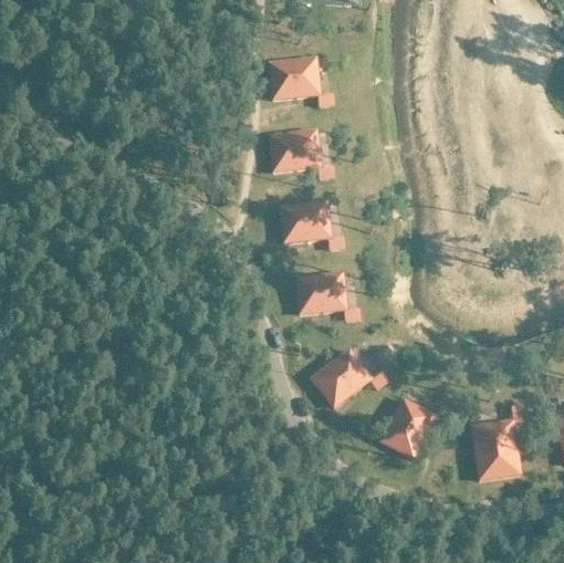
[(317,59),(270,64),(274,100),(321,95),(317,59)]
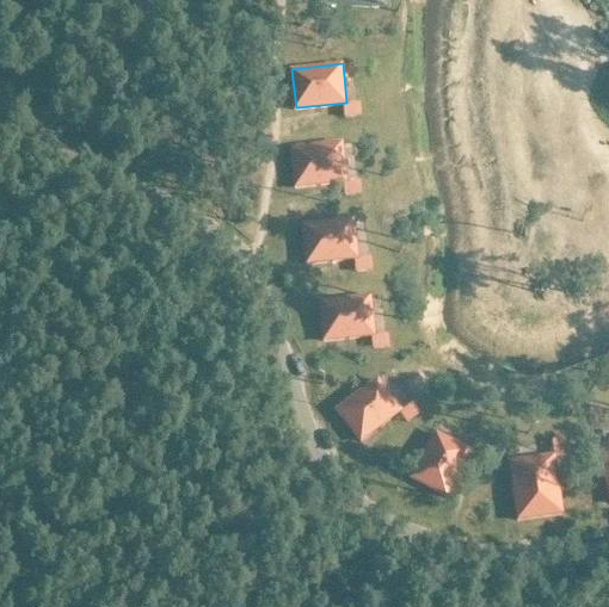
[(343,141),(291,147),(296,186),(346,180),(343,141)]
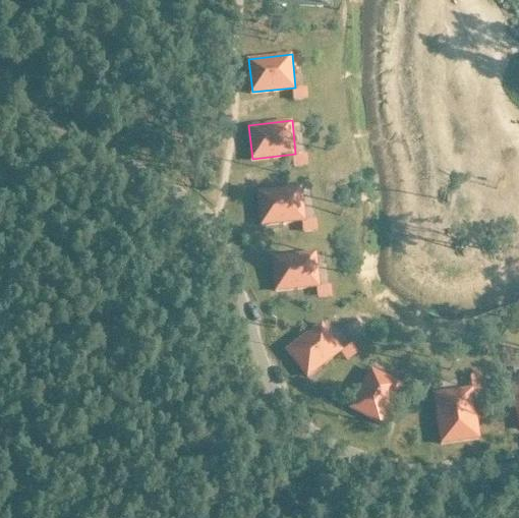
[(297,149),(297,155),(287,155),(287,165),(308,164),(307,148),(297,149)]
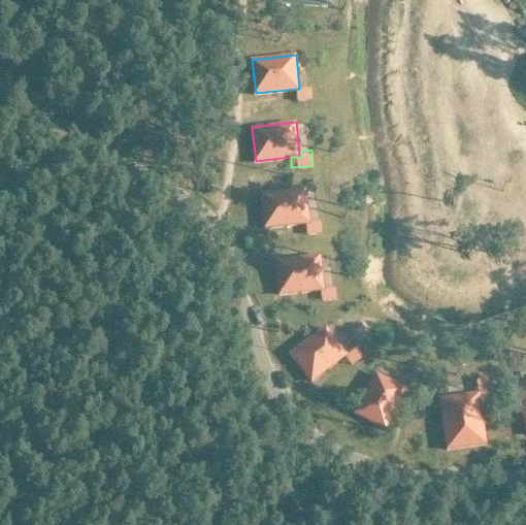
[(306,188),(263,193),(266,226),(310,222),(306,188)]
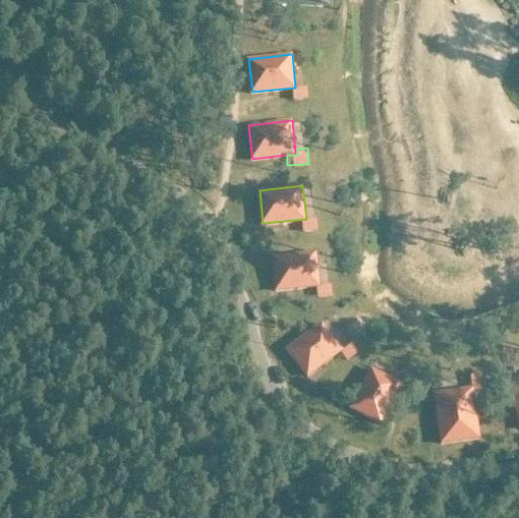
[(316,251),(273,256),(277,289),(320,285),(316,251)]
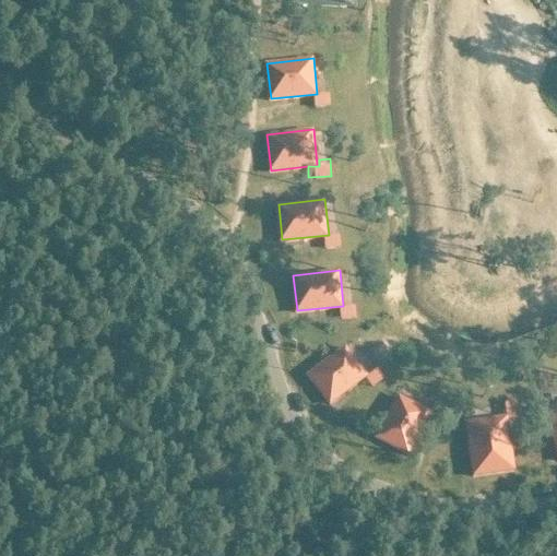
[(346,346),(309,375),(331,403),(368,375),(346,346)]
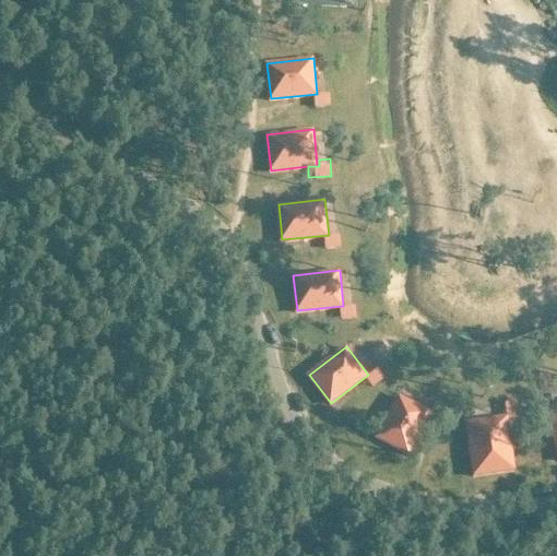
[(399,394),(378,436),(410,452),(430,412),(399,394)]
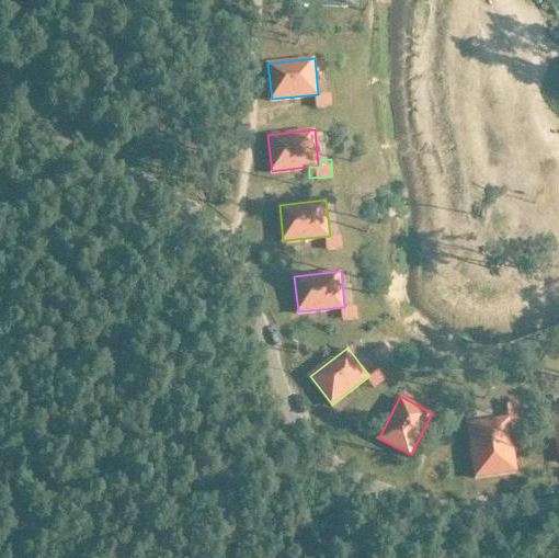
[(558,407),(547,411),(558,447),(558,407)]
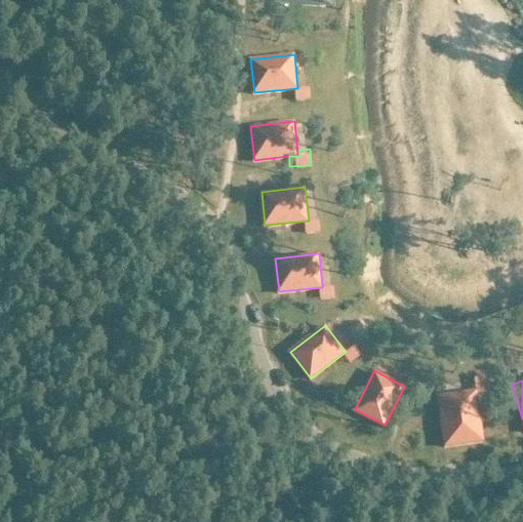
[(439,396),(445,446),(484,441),(477,391),(439,396)]
